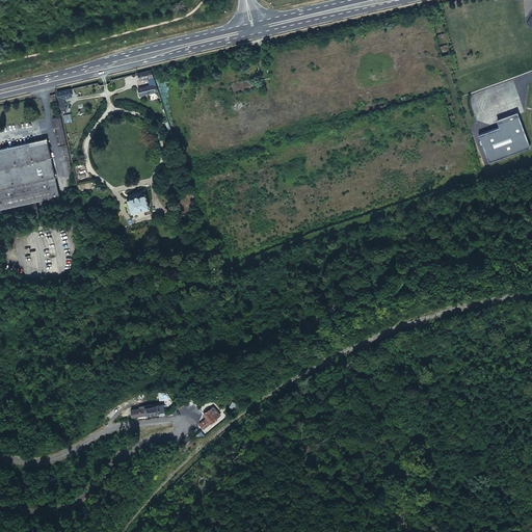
[(152,72),(151,72),(138,74),(139,81),(148,79),(151,87),(156,85),(152,72)]
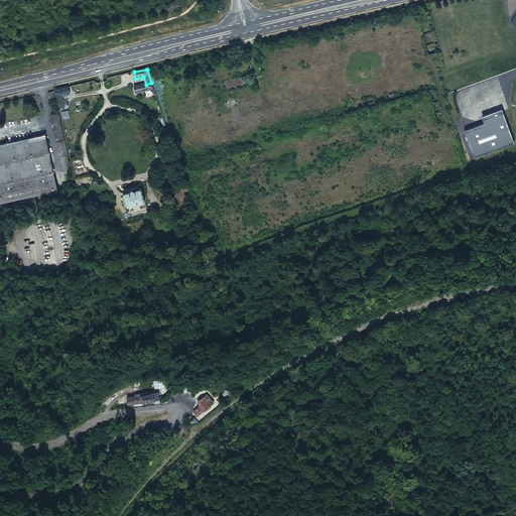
[(153,90),(151,83),(146,85),(135,87),(136,94),(153,90)]
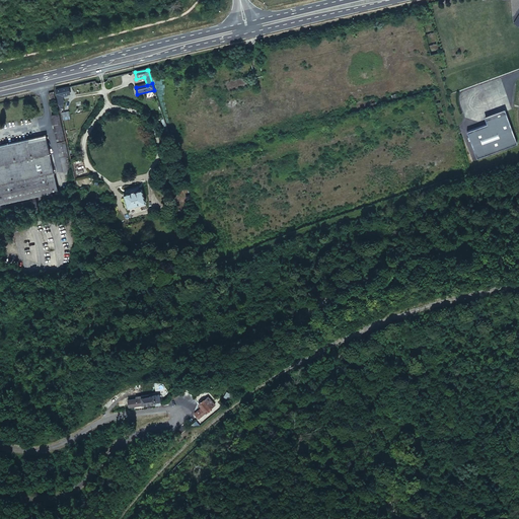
[(70,93),(68,86),(55,89),(56,93),(57,96),(57,100),(58,103),(63,102),(64,102),(62,95),(70,93)]
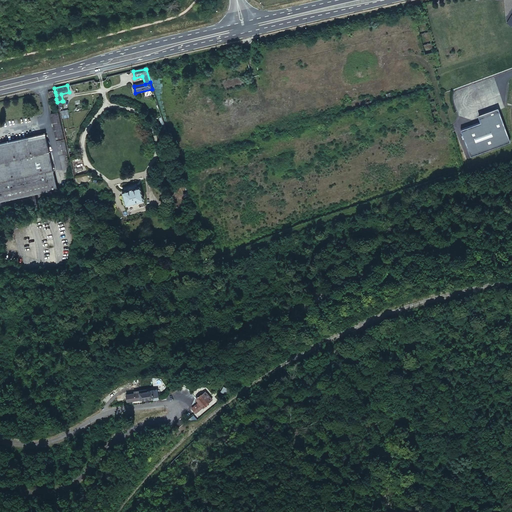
[(510,142),(497,108),(477,115),(480,123),(460,130),(470,156),(510,142)]
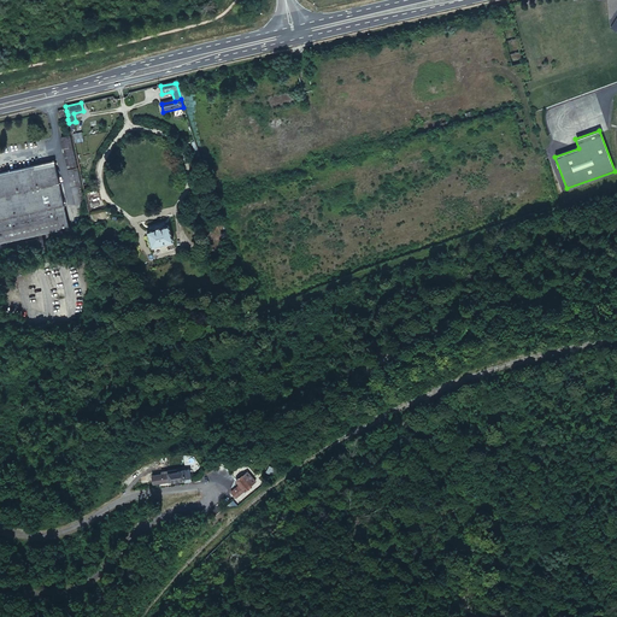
[(81,131),(71,134),(74,142),(82,141),(81,131)]
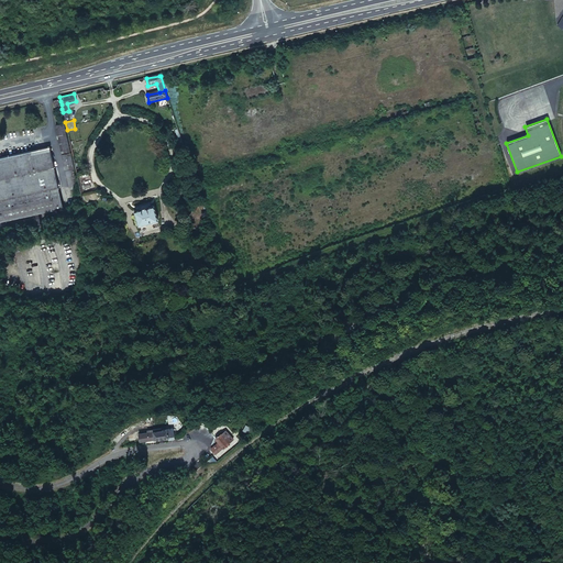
[(72,153),(65,123),(56,125),(62,155),(72,153)]
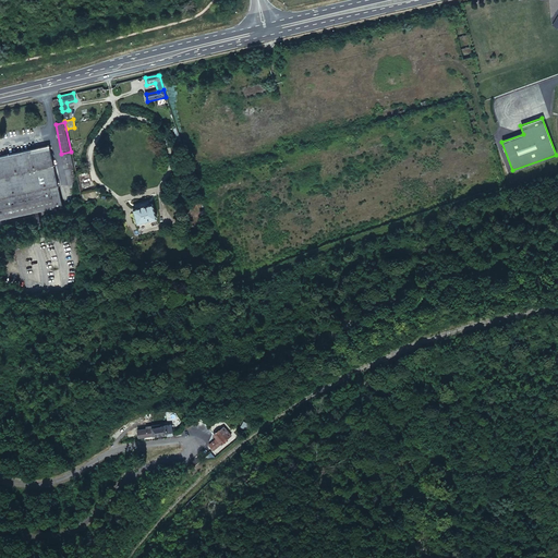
[(0,197),(58,185),(49,145),(0,156),(0,197)]
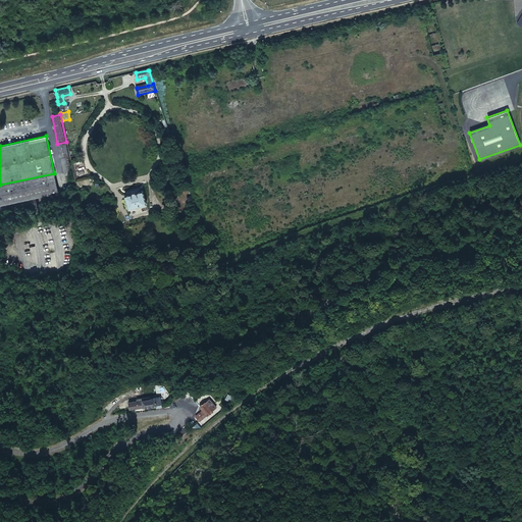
[(69,157),(66,142),(57,144),(64,174),(71,173),(68,158),(69,157)]
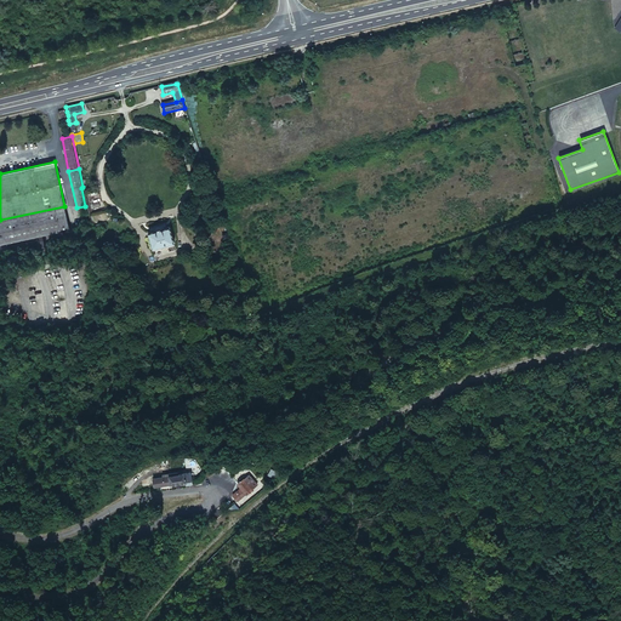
[(0,245),(69,231),(64,206),(0,220),(0,245)]
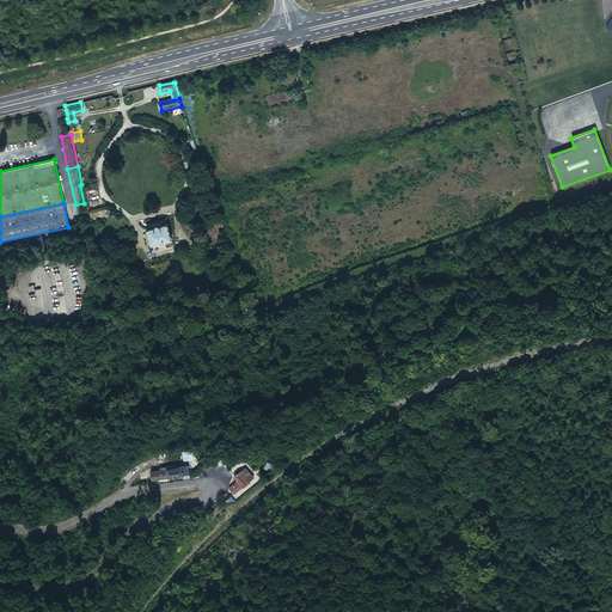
[(165,221),(164,218),(147,222),(148,226),(146,227),(151,244),(171,238),(166,221),(165,221)]
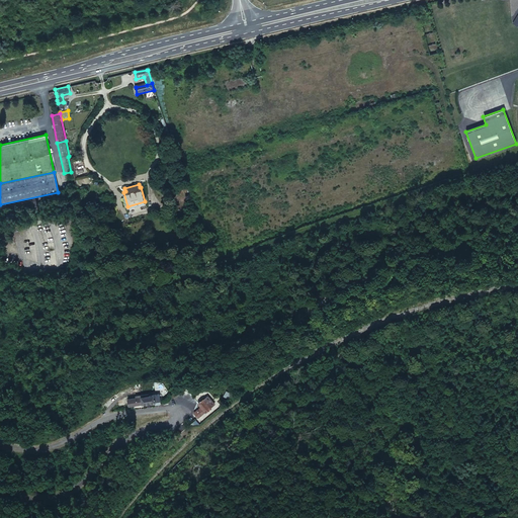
[(138,404),(142,404),(159,403),(159,395),(137,397),(137,398),(138,404)]
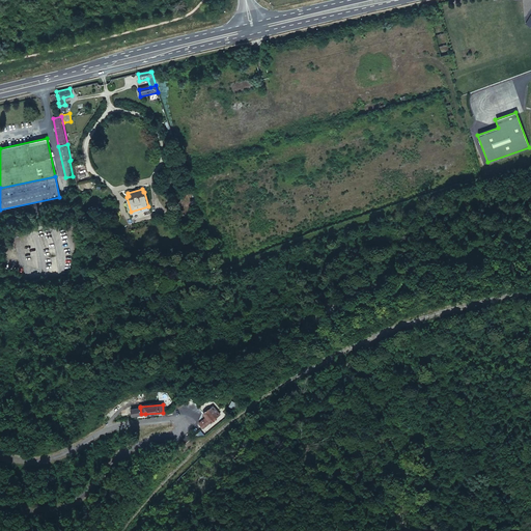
[(215,407),(204,414),(207,417),(199,423),(204,428),(221,415),(215,407)]
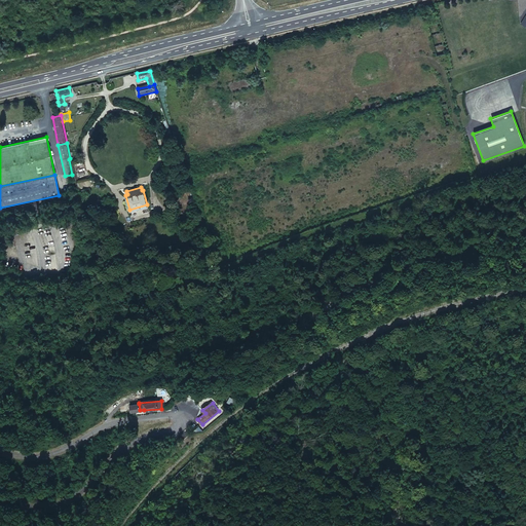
[(140,410),(139,404),(128,404),(129,412),(140,410)]
